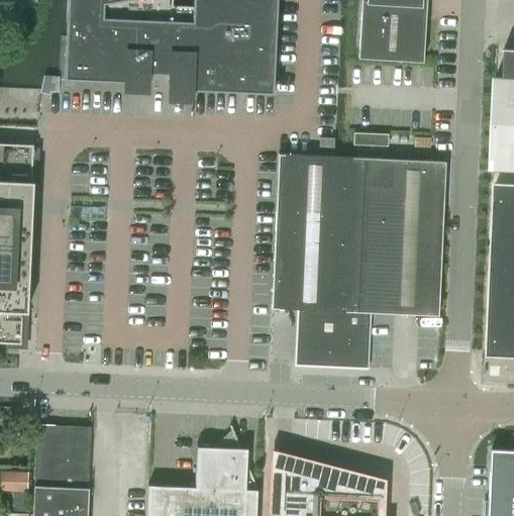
[(70,0),(67,80),(129,83),(130,78),(151,79),(151,74),(170,75),(170,77),(192,78),(192,91),(273,94),(273,95),(276,95),(279,0),(195,0),(195,7),(174,6),(174,0),(70,0)]
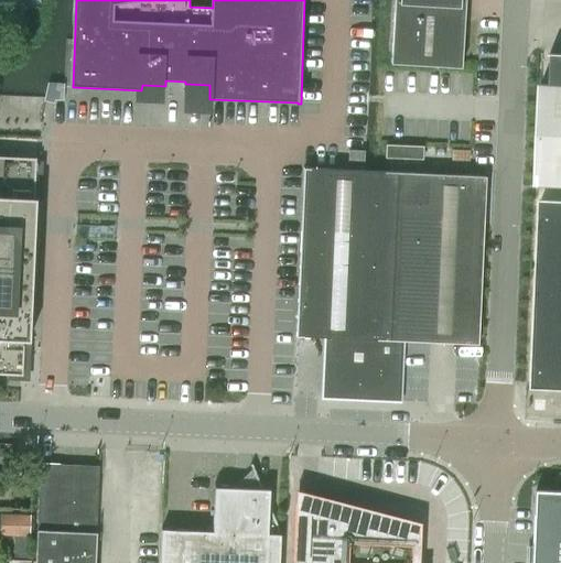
[(397,0),(392,64),(463,68),(467,0),(397,0)]
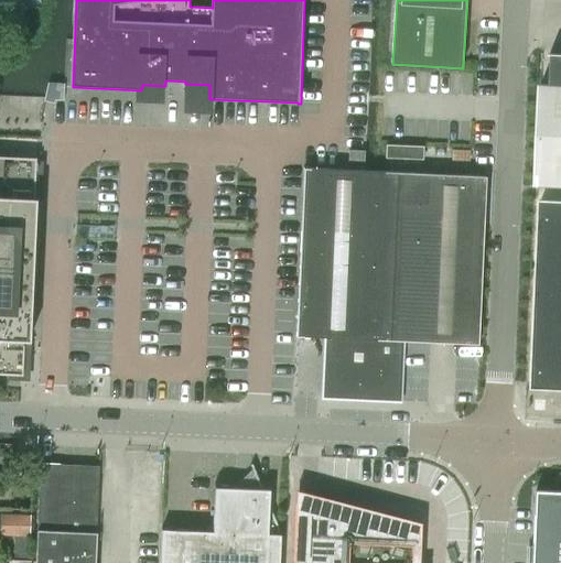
[(556,55),(554,85),(543,85),(539,185),(560,185),(560,53),(553,53),(553,55),(556,55)]
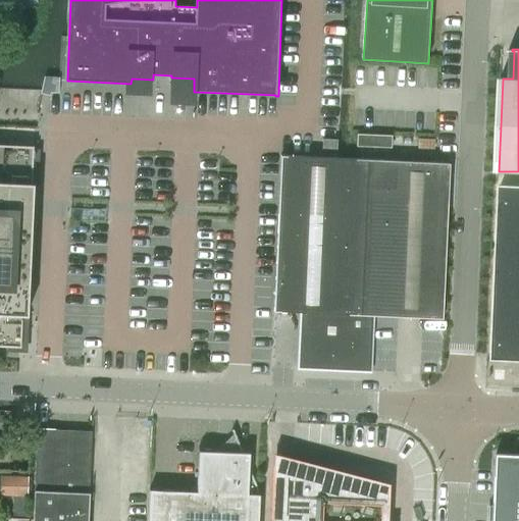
[(395,137),(359,135),(359,147),(394,149),(395,137)]
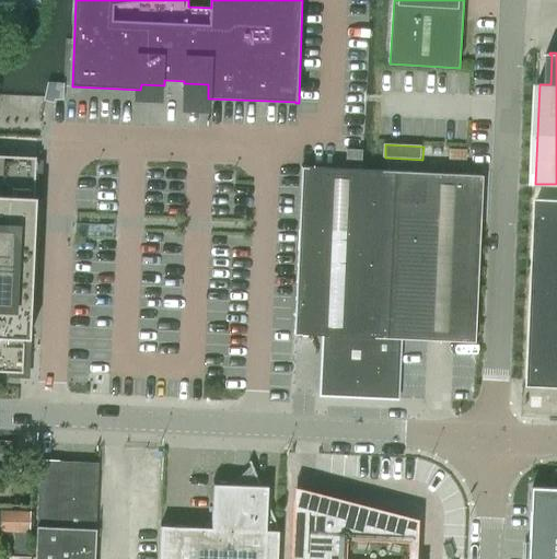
[(0,371),(24,373),(26,338),(32,339),(34,303),(32,303),(35,249),(37,249),(38,197),(36,197),(38,158),(0,155),(0,371)]
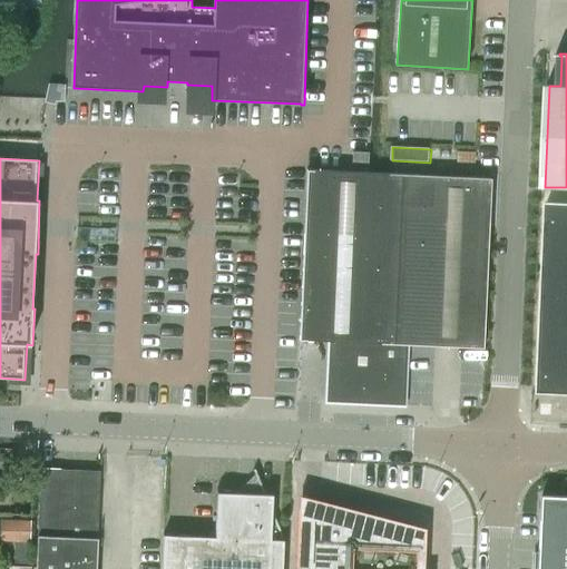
[(332,342),(329,402),(407,405),(410,344),(485,349),(494,178),(309,170),(302,341),(332,342)]
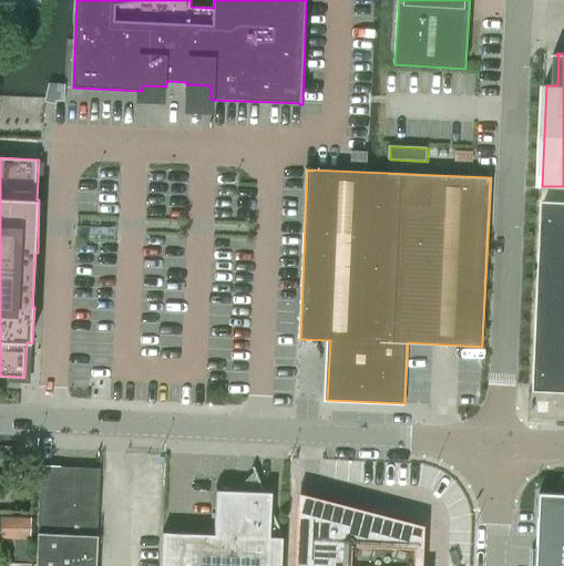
[(563,201),(546,201),(539,391),(563,392),(563,201)]
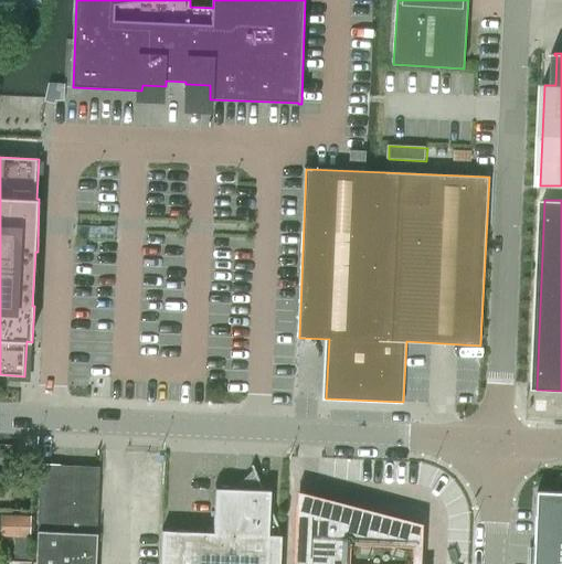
[(0,466),(6,467),(6,460),(17,461),(18,446),(0,445),(0,466)]
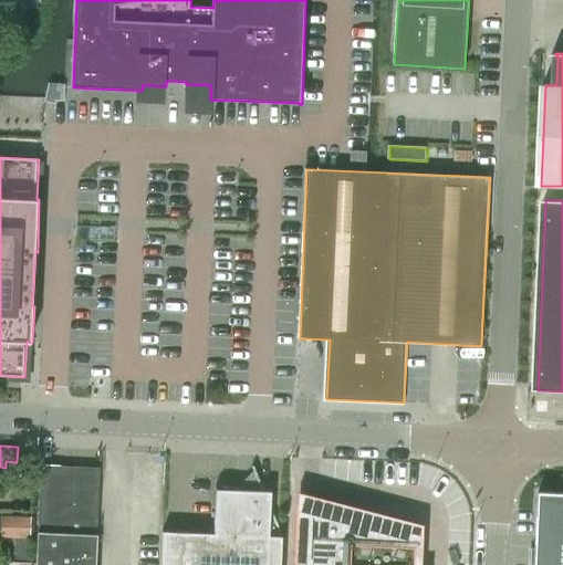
[(97,564),(103,469),(43,466),(38,564),(97,564)]
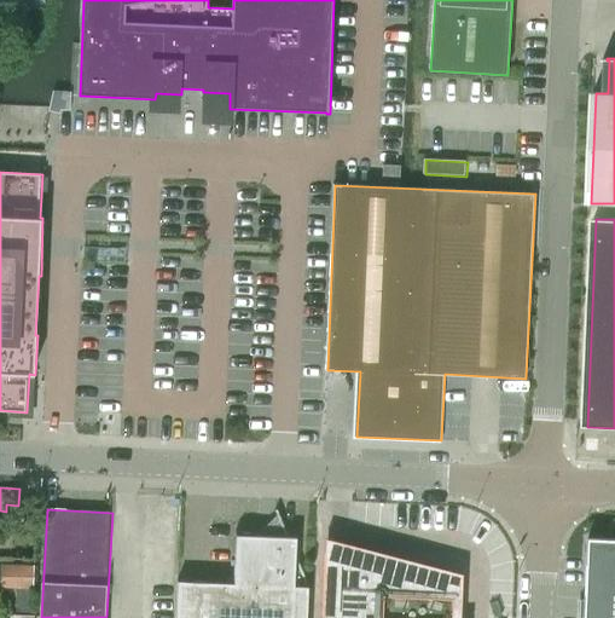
[(180,582),(178,617),(309,617),(311,588),(308,588),(308,582),(285,526),(259,537),(238,536),(237,584),(180,582)]
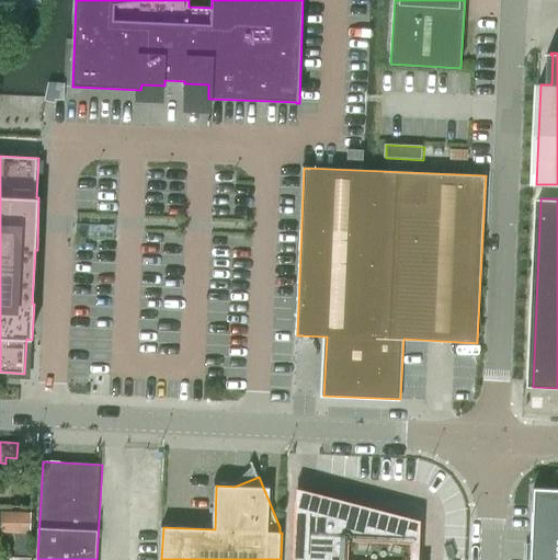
[(419,559),(421,521),(297,488),(293,559),(419,559)]
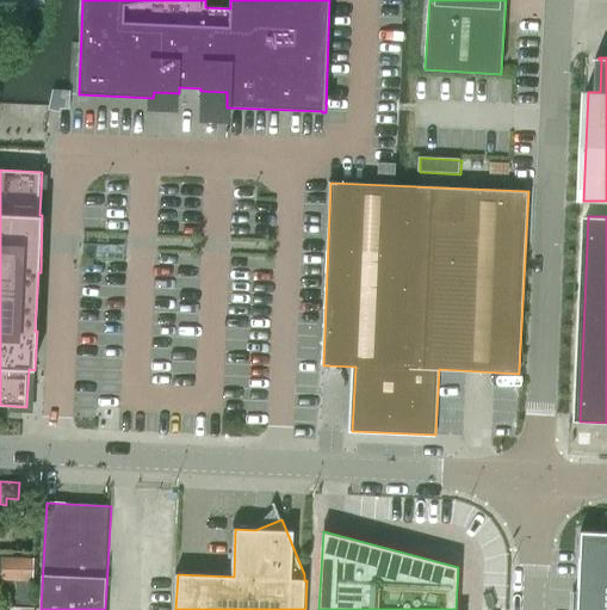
[(606,534),(583,533),(578,609),(606,609),(606,534)]
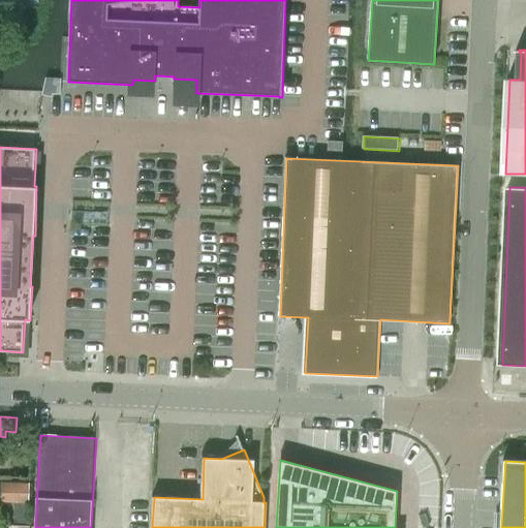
[(31,484),(2,483),(1,502),(30,503),(31,484)]
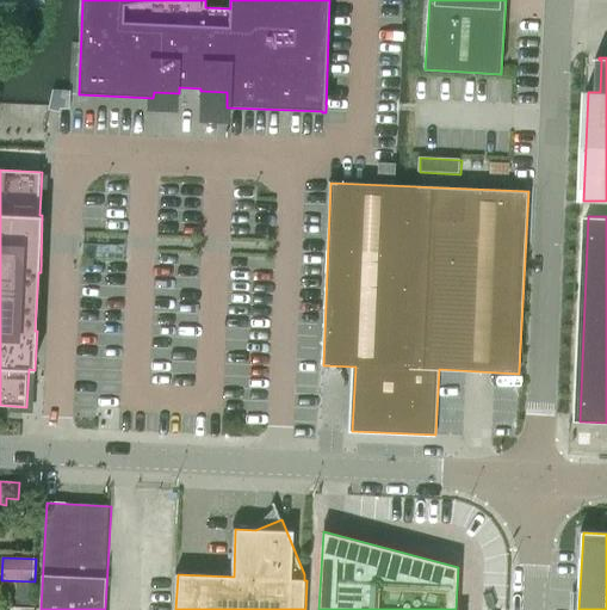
[(19,581),(18,599),(32,599),(33,581),(26,581),(19,581)]
